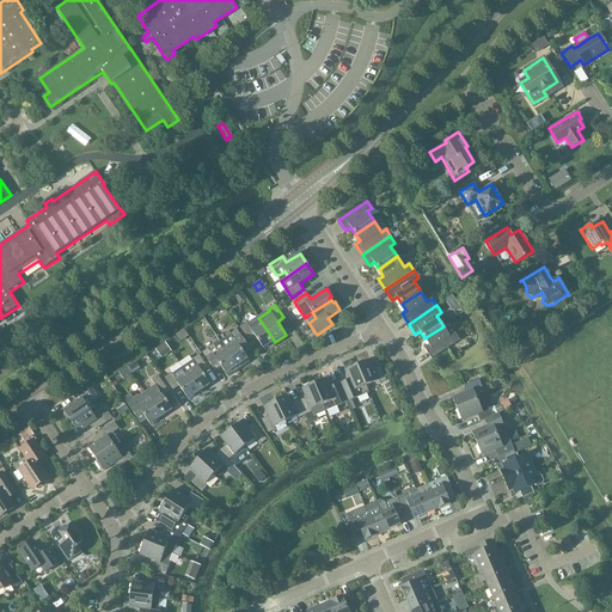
[(248,323),(240,328),(249,341),(255,336),(264,349),(275,342),(258,318),(249,325),(248,323)]
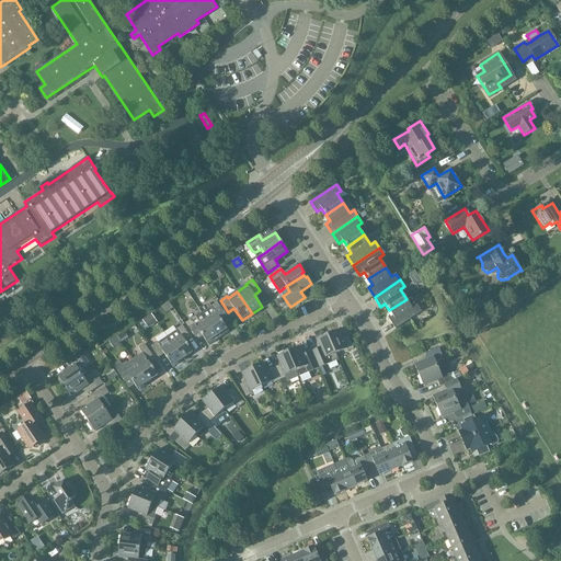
[(407,299),(389,310),(393,317),(389,319),(396,329),(411,319),(422,312),(418,306),(413,308),(407,299)]
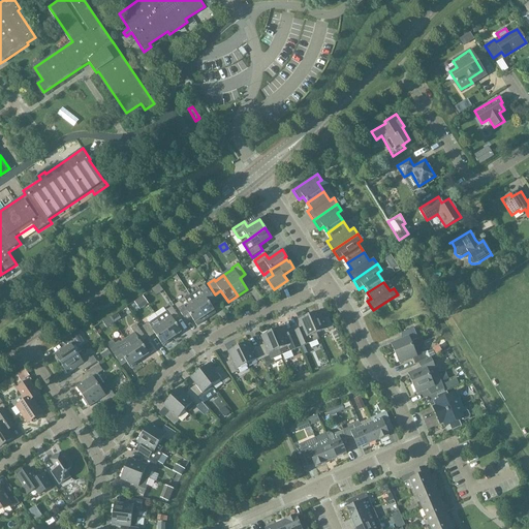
[(217,303),(205,285),(190,296),(207,319),(216,313),(212,307),(217,303)]
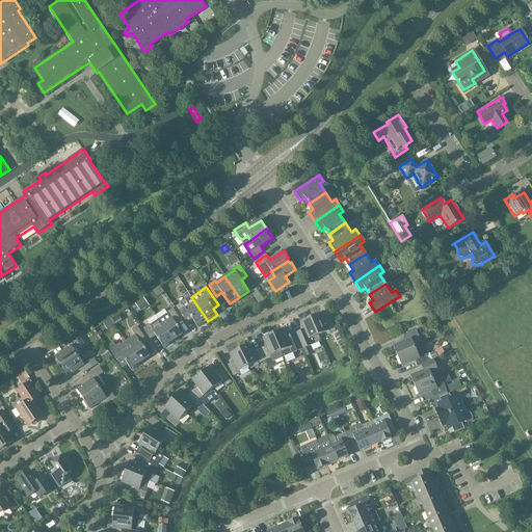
[(208,321),(191,297),(177,307),(188,324),(193,321),(198,328),(208,321)]
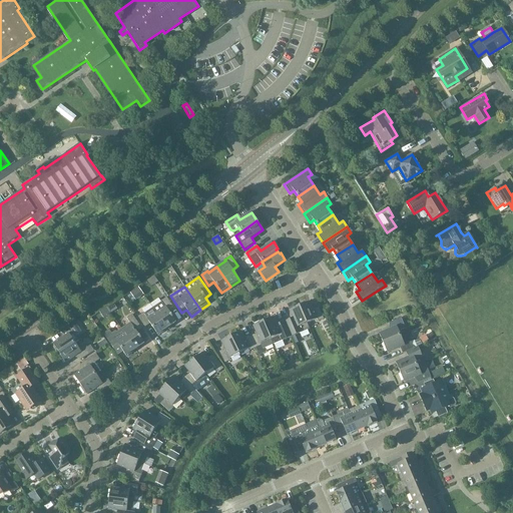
[(156,314),(167,329),(176,323),(169,312),(174,309),(167,298),(152,308),(156,314)]
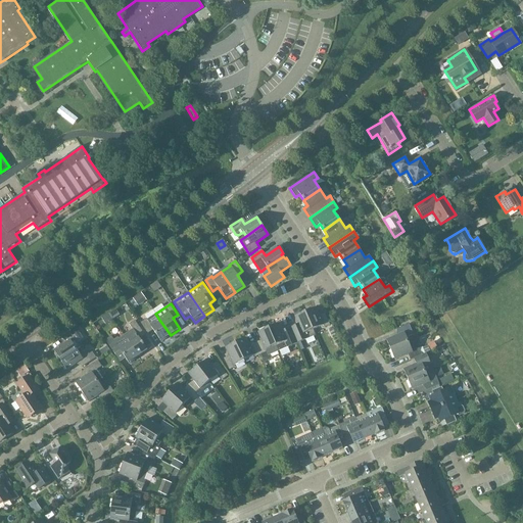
[(107,318),(122,310),(119,304),(104,313),(107,318)]
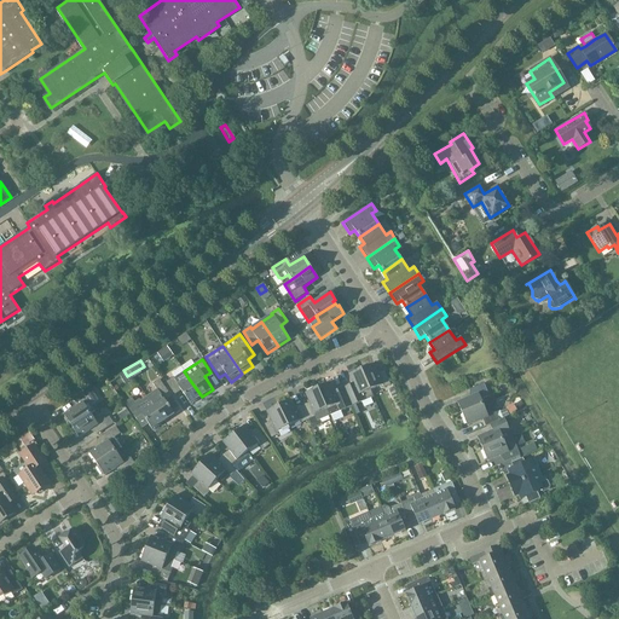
[(362,370),(371,391),(383,386),(383,388),(391,385),(385,371),(379,374),(375,365),(362,370)]
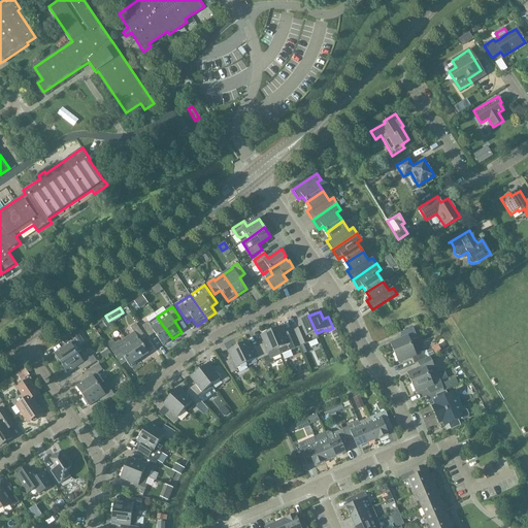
[(317,333),(308,316),(298,320),(301,328),(293,331),(300,347),(301,347),(303,345),(319,339),(317,333)]
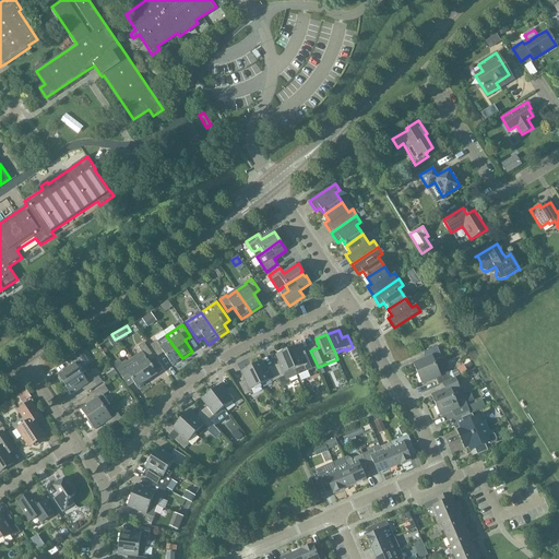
[(182,358),(170,342),(166,335),(151,345),(158,357),(164,353),(171,365),(174,364),(175,365),(180,361),(179,359),(182,358)]
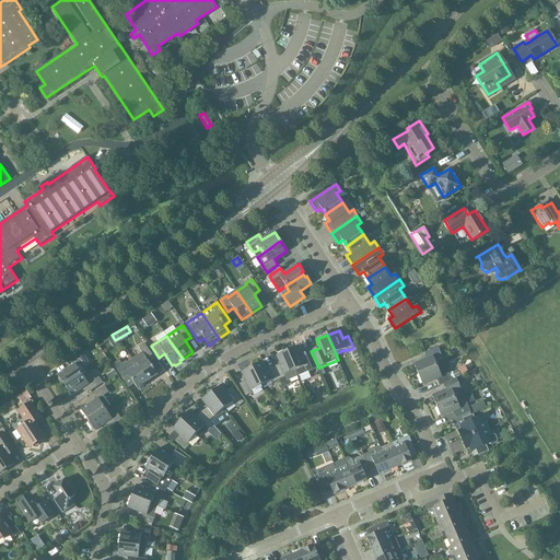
[(137,365),(148,382),(158,375),(150,363),(155,360),(146,343),(139,347),(142,351),(132,358),(137,365)]
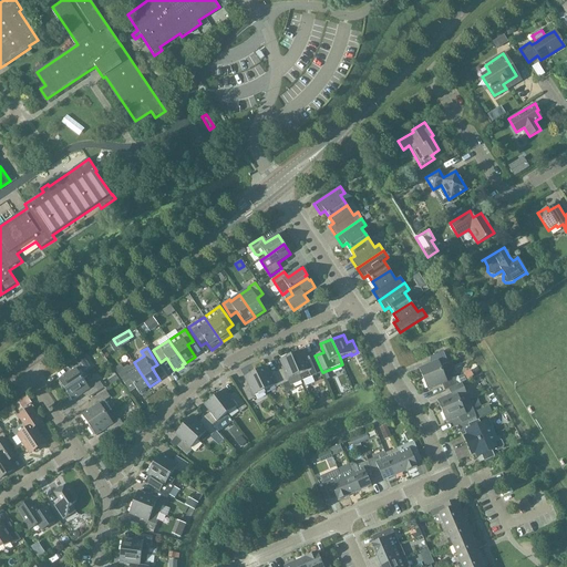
[(302,351),(291,356),(302,381),(313,377),(322,372),(315,356),(307,360),(302,351)]
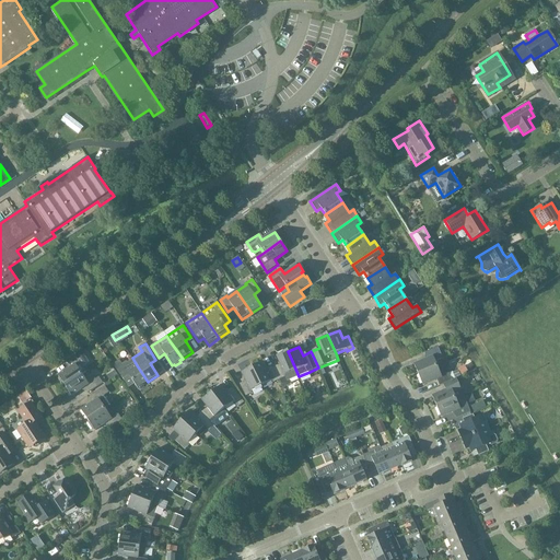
[(419,375),(438,368),(435,362),(443,359),(439,347),(426,352),(428,359),(415,364),(419,375)]
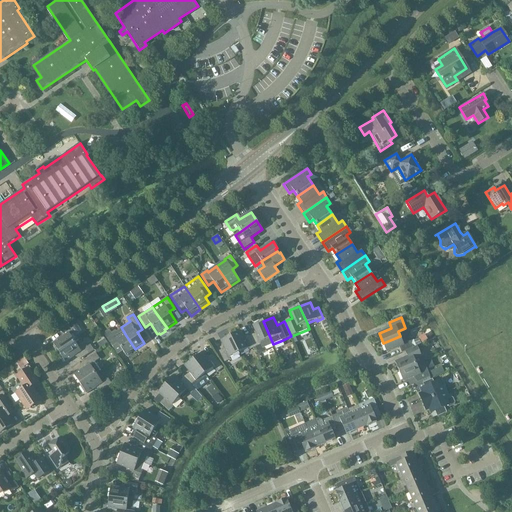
[(265,348),(273,344),(263,321),(253,326),(256,333),(250,336),(255,347),(259,355),(266,351),(265,348)]
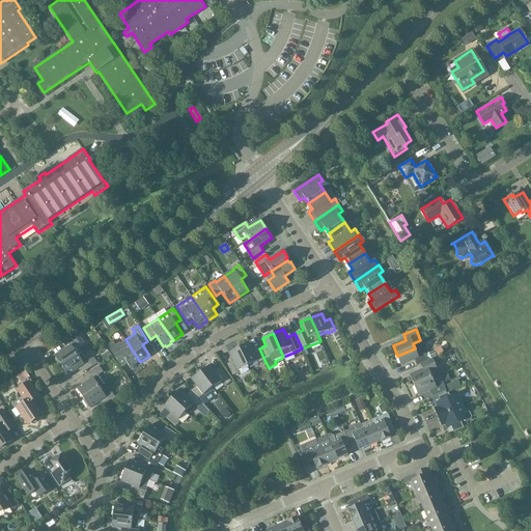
[(84,343),(78,334),(63,343),(67,348),(55,357),(56,359),(55,359),(59,365),(60,365),(61,366),(78,356),(75,351),(78,347),(84,343)]
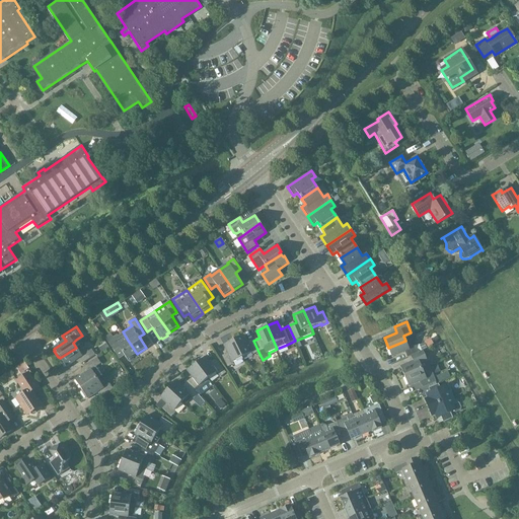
[(137,354),(127,339),(123,331),(114,338),(112,334),(105,337),(108,341),(120,359),(125,356),(128,360),(129,359),(130,360),(135,357),(135,356),(137,354)]
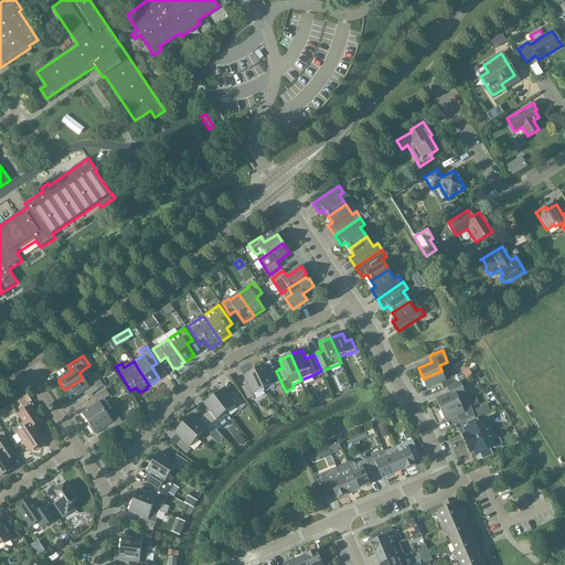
[(281,383),(276,371),(270,374),(266,365),(255,371),(264,390),(275,384),(276,386),(281,383)]
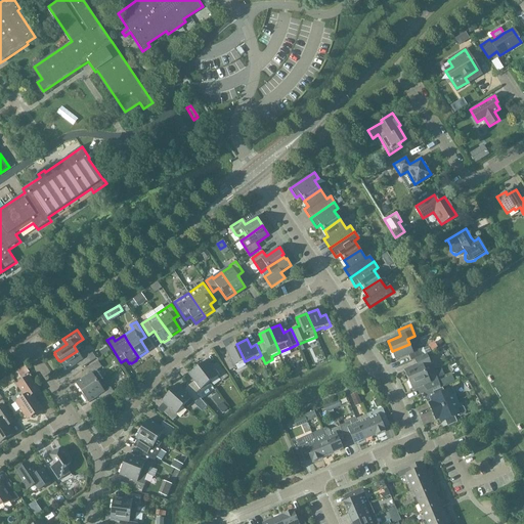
[(235,366),(245,361),(236,344),(226,349),(230,357),(224,359),(230,372),(236,368),(235,366)]
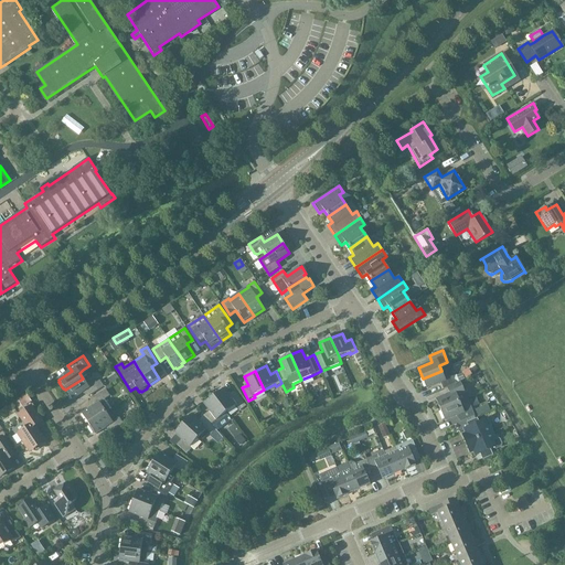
[(441,371),(423,379),(427,390),(441,383),(444,390),(448,387),(457,384),(454,377),(446,381),(441,371)]
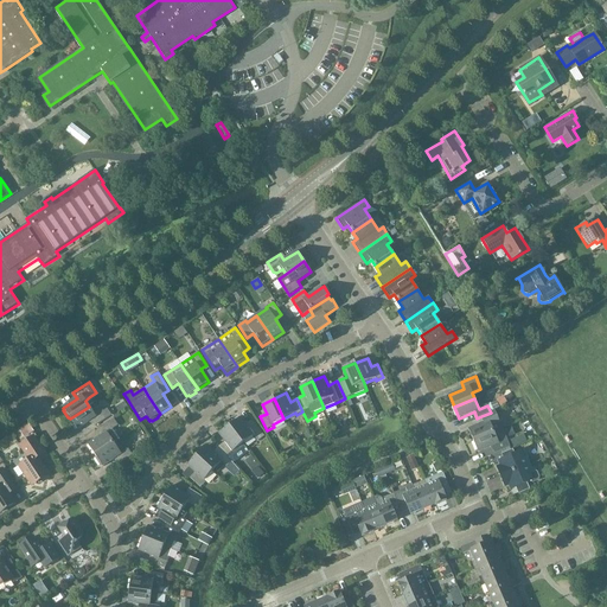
[(89,407),(70,419),(77,429),(91,421),(95,427),(112,415),(107,409),(103,411),(101,408),(93,411),(89,407)]
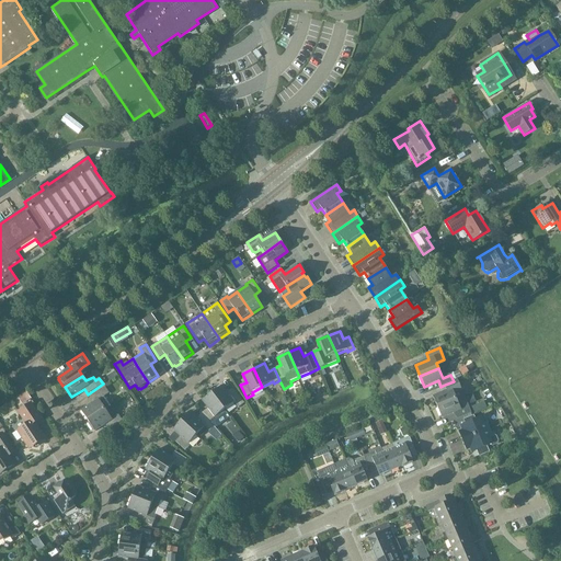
[(447,391),(433,397),(437,408),(457,400),(462,398),(460,393),(461,392),(456,380),(454,381),(445,385),(447,391)]
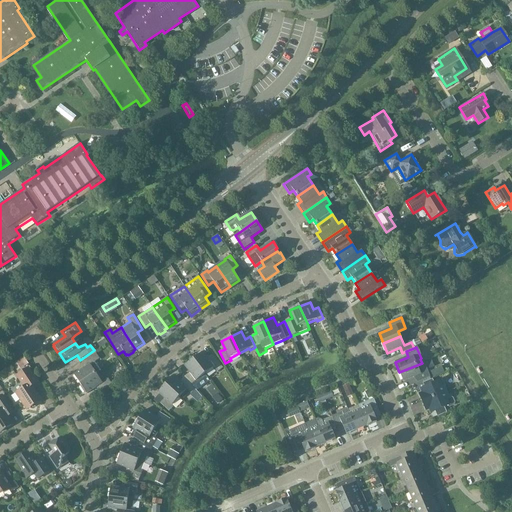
[(194,360),(205,374),(214,368),(217,373),(223,368),(213,355),(207,359),(202,353),(194,360)]
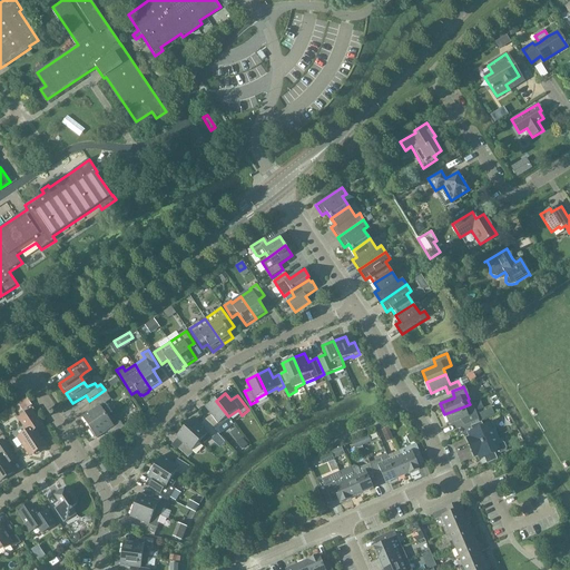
[(82,418),(89,429),(111,414),(105,404),(111,400),(107,394),(91,404),(96,410),(82,418)]
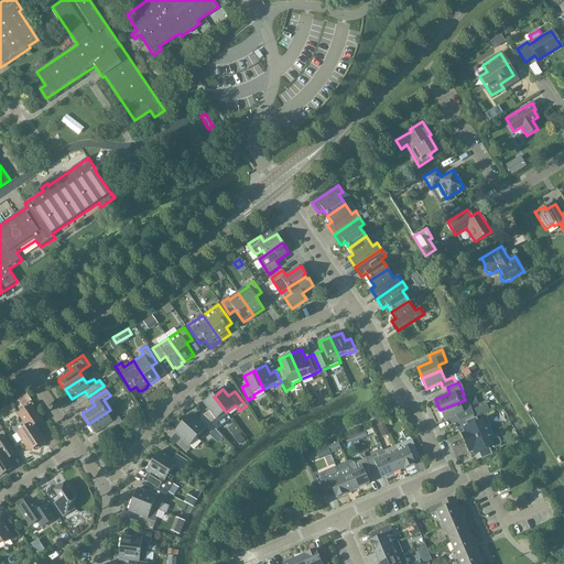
[(26,393),(18,399),(23,407),(32,401),(26,393)]
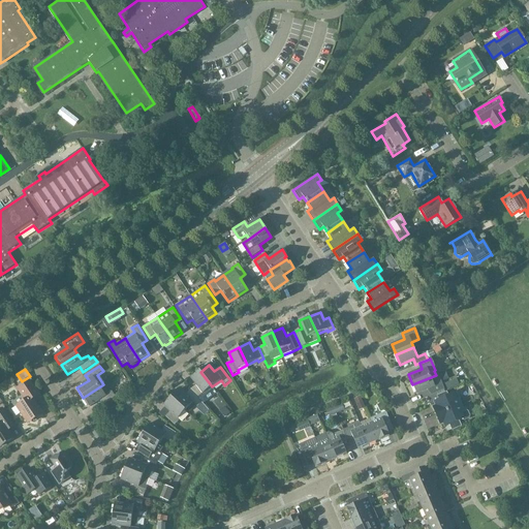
[(204,394),(212,386),(200,372),(191,378),(196,385),(190,390),(199,400),(205,396),(204,394)]
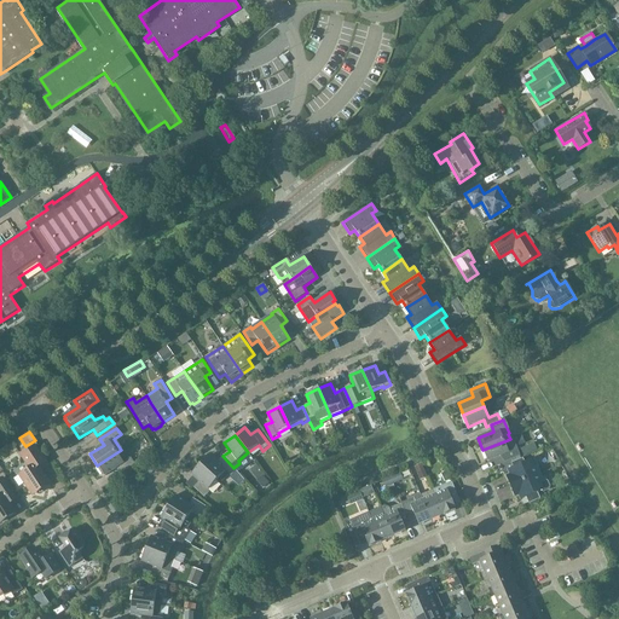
[(504,441),(482,450),(489,462),(503,455),(507,462),(520,456),(513,438),(510,439),(504,441)]
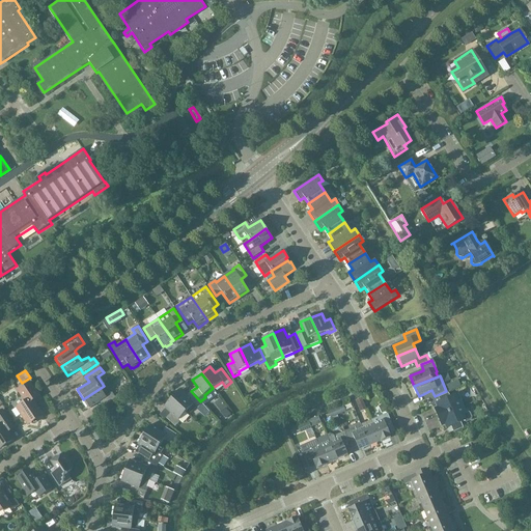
[(35,420),(43,416),(33,401),(39,397),(29,383),(18,390),(25,399),(24,403),(17,408),(29,425),(32,422),(35,423),(35,420)]
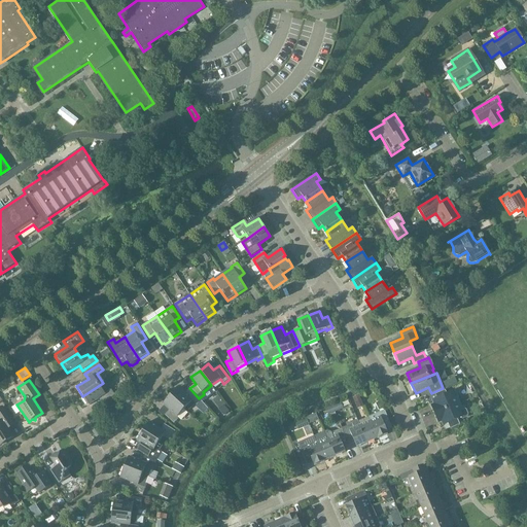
[(109,391),(103,383),(82,396),(83,397),(82,398),(86,405),(88,403),(90,406),(101,397),(104,402),(114,396),(110,391),(109,391)]
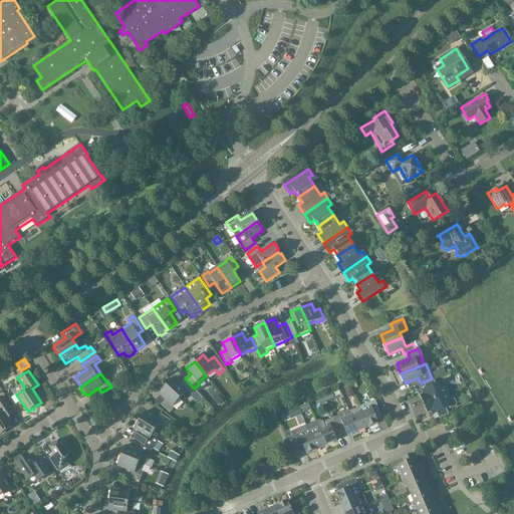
[(197,391),(194,389),(185,378),(180,383),(174,378),(167,387),(181,400),(188,392),(192,396),(197,391)]
